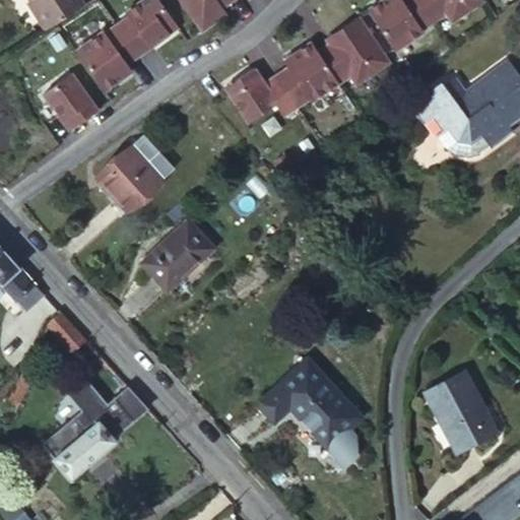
[(27,0),(33,7),(29,10),(43,30),(82,5),(78,0),(27,0)]
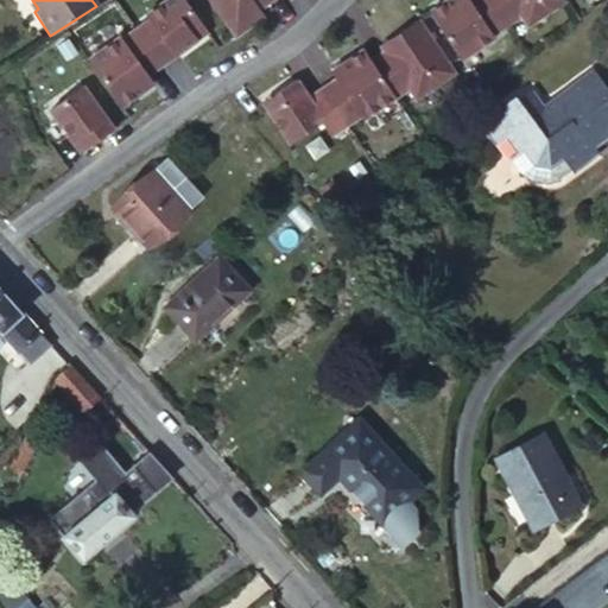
[(189,30),(201,21),(184,0),(165,0),(146,14),(150,19),(135,29),(160,64),(195,39),(189,30)]
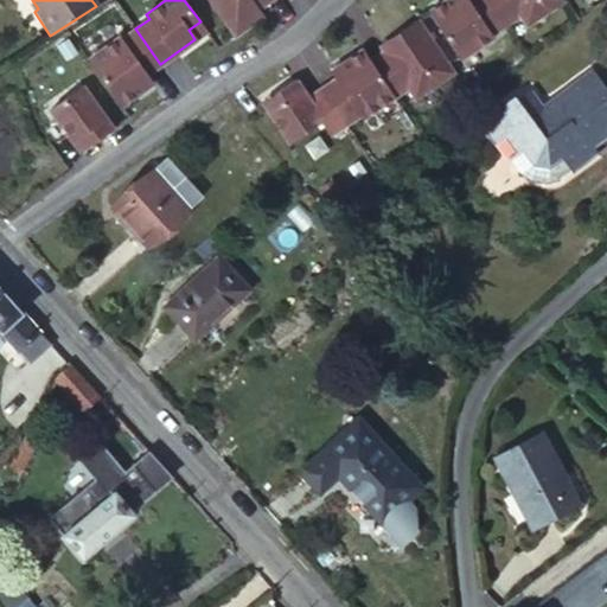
[(210,0),(235,34),(251,21),(248,14),(257,7),(267,0),(210,0)]
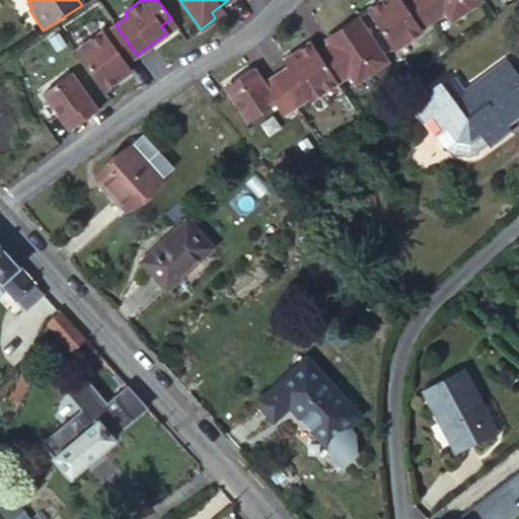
[(450,26),(487,4),(484,0),(385,0),(370,9),(396,54),(448,22),(450,26)]
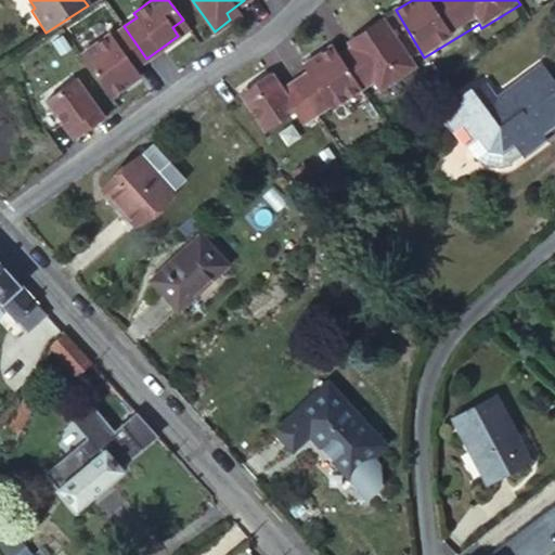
[(230,20),(240,13),(235,7),(227,13),(230,20)]
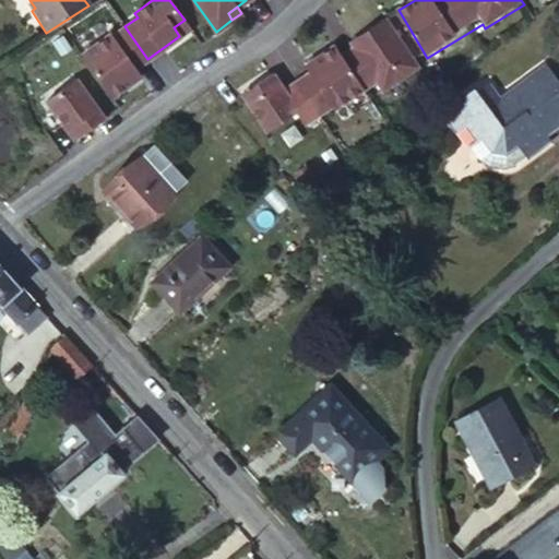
[(382,96),(423,71),(390,19),(341,49),(341,48),(283,84),(277,75),(242,96),(270,139),(300,119),(308,131),(377,88),(382,96)]
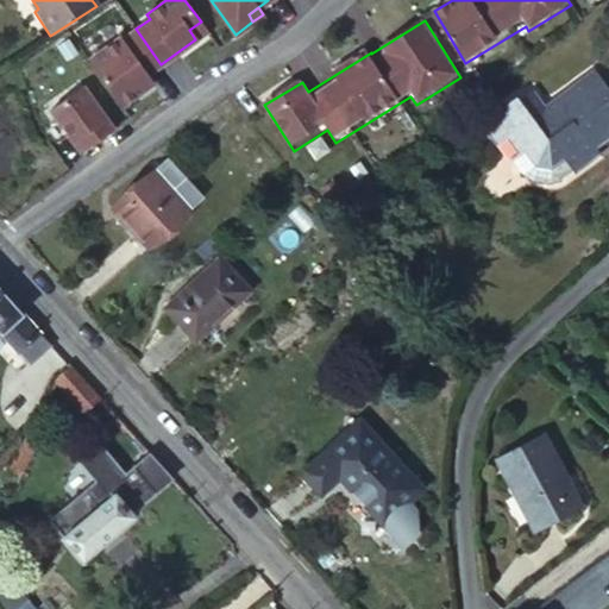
[(207,31),(201,22),(189,30),(195,39),(207,31)]
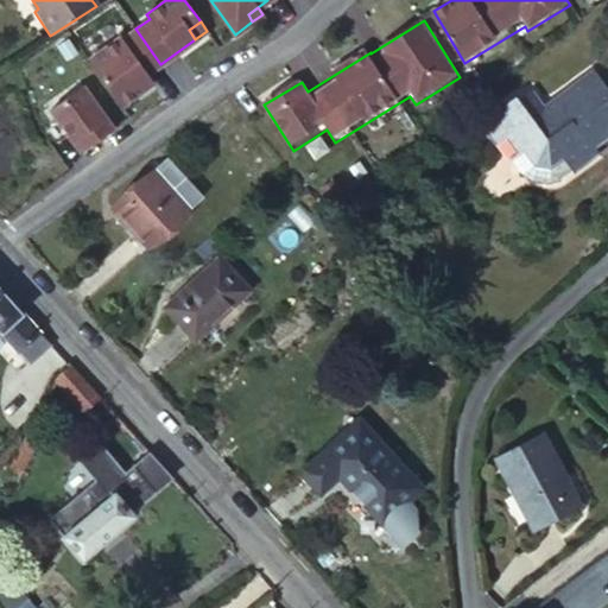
[(146,74),(160,64),(135,29),(121,39),(120,37),(88,59),(113,94),(124,87),(132,97),(152,82),(146,74)]
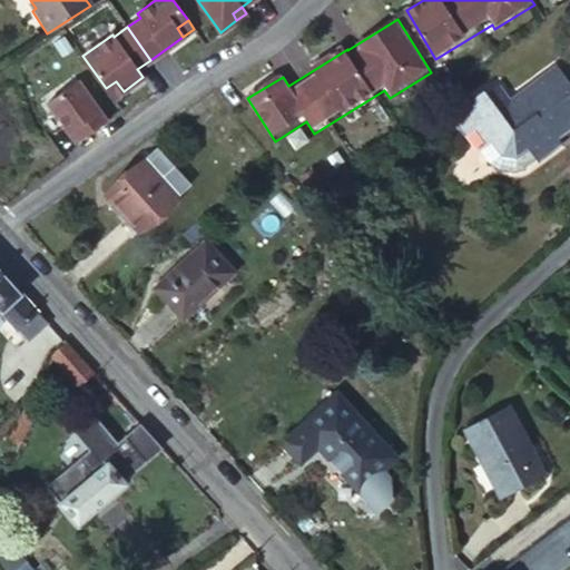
[(480,84),(455,101),(505,163),(510,164),(517,163),(532,151),(534,155),(559,137),(553,130),(569,117),(569,82),(552,58),(507,91),(495,77),(483,88),(480,84)]
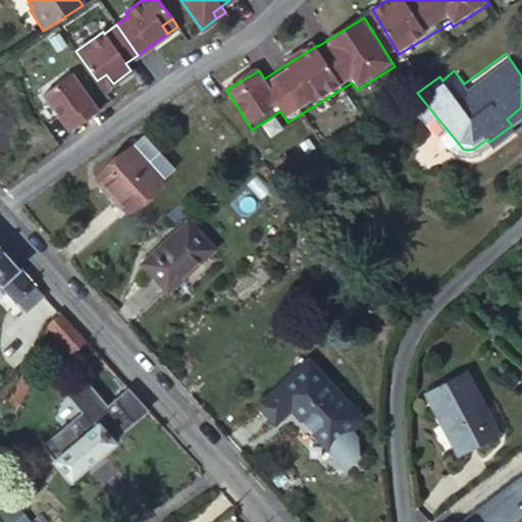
[(42,94),(62,120),(68,129),(96,109),(70,73),(42,94)]
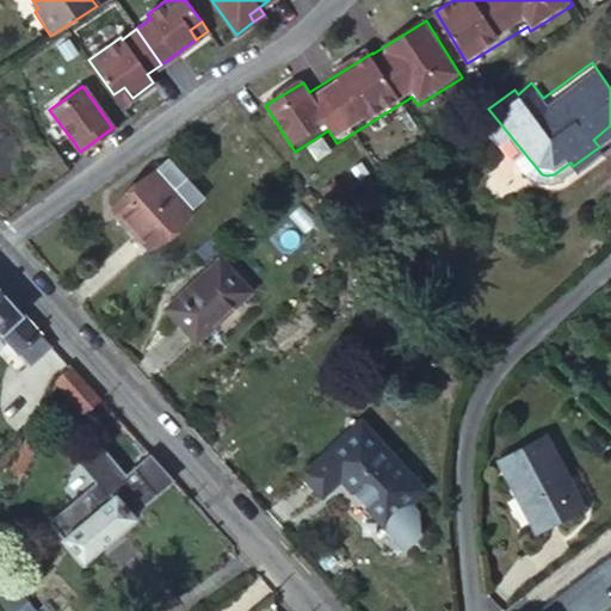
[(124,87),(113,94),(122,105),(133,98),(124,87)]
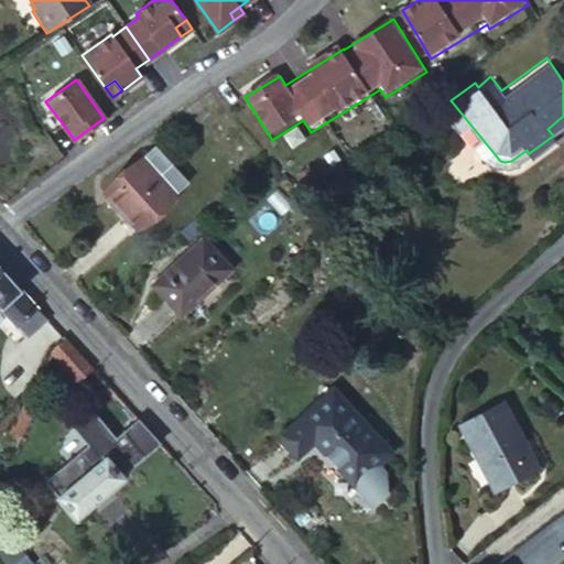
[(500,161),(451,100),(441,108),(468,145),(472,143),(478,154),(485,159),(490,161),(500,161)]
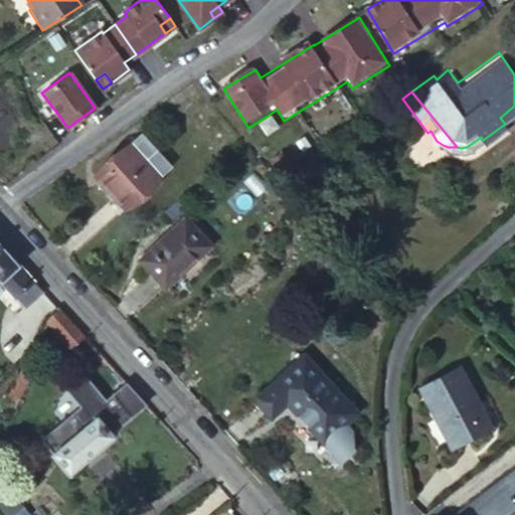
[(113,186),(130,204),(170,167),(140,134),(94,177),(107,191),(113,186)]
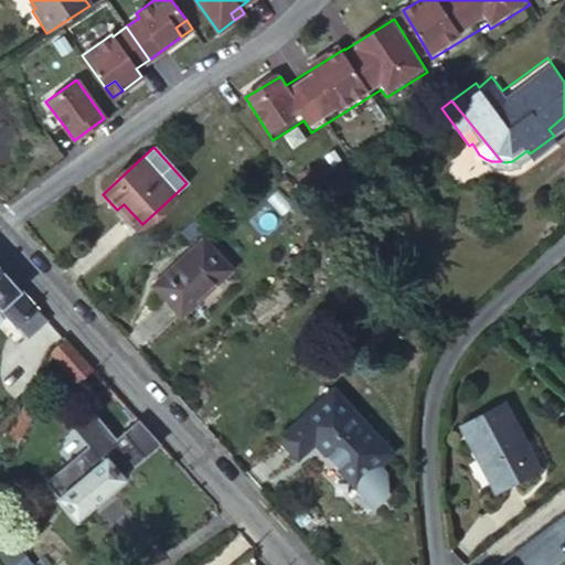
[(131,234),(142,224),(124,204),(117,210),(113,213),(131,234)]
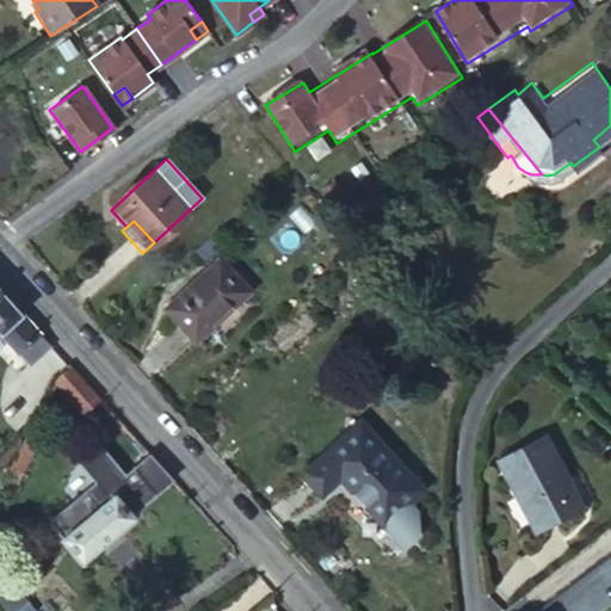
[(202,259),(218,245),(211,235),(193,251),(202,259)]
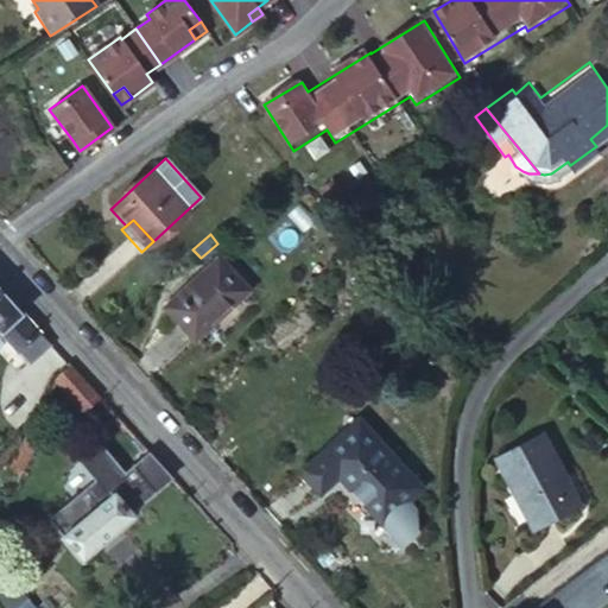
[(194,339),(246,290),(217,257),(163,305),(194,339)]
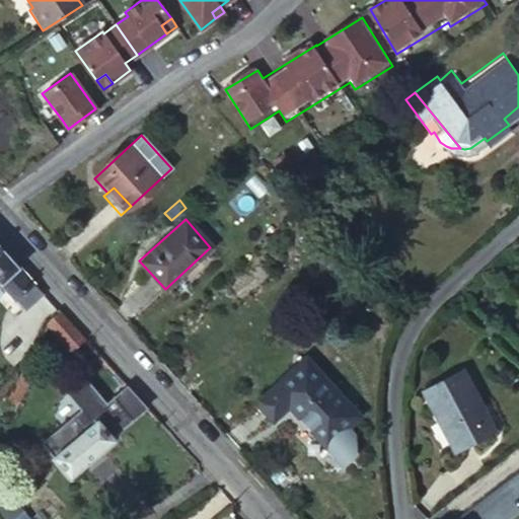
[(0,245),(0,284),(16,301),(34,284),(4,250),(0,245)]
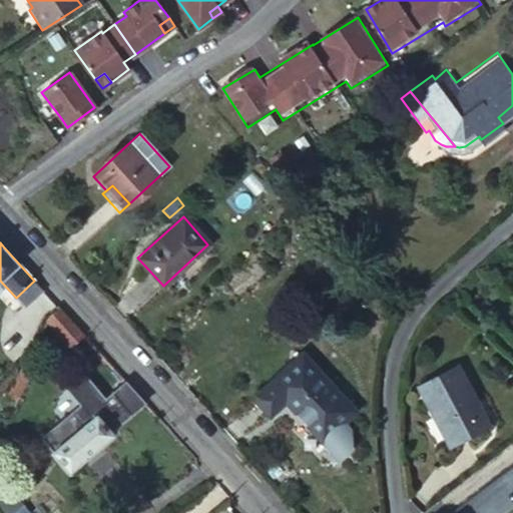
[(43,291),(34,281),(16,298),(25,308),(43,291)]
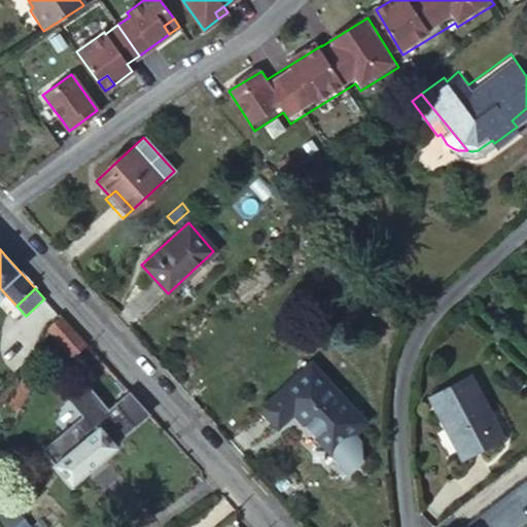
[(83,344),(60,316),(47,328),(71,354),(83,344)]
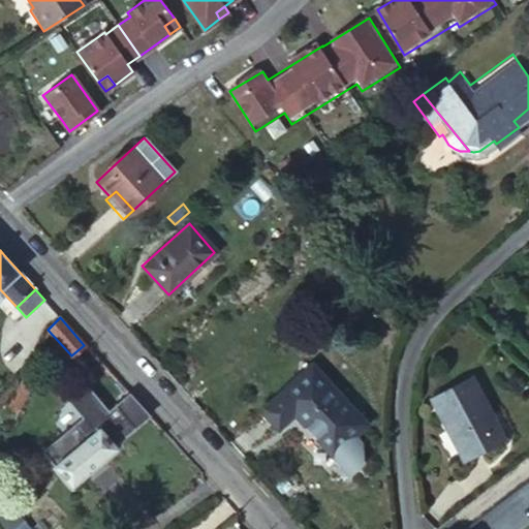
[(261,409),(279,428),(294,412),(332,454),(365,423),(311,365),(261,409)]
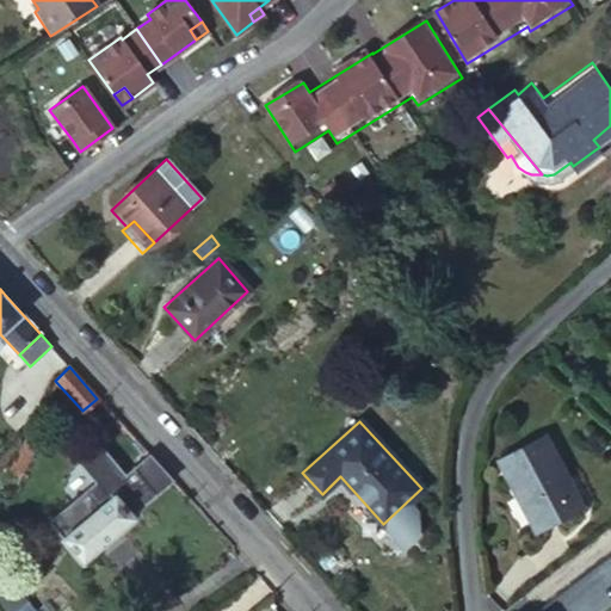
[(39,437),(28,431),(17,451),(7,469),(19,475),(39,437)]
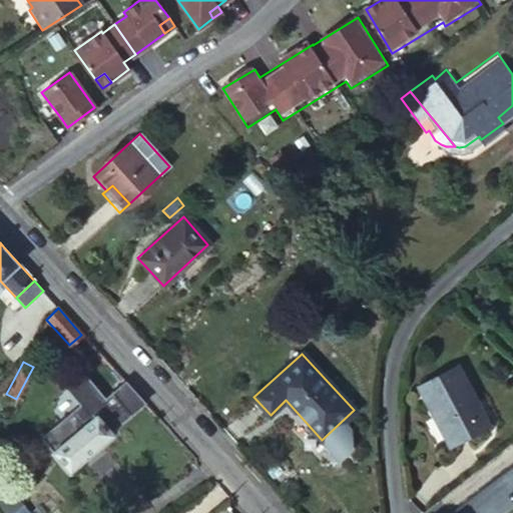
[(488,424),(480,410),(474,413),(470,405),(476,401),(457,366),(418,386),(449,445),(488,424)]
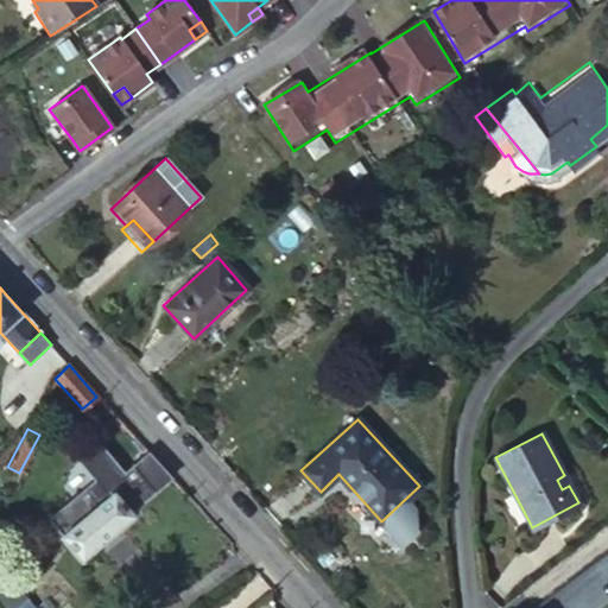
[(101,474),(49,518),(84,558),(135,514),(101,474)]
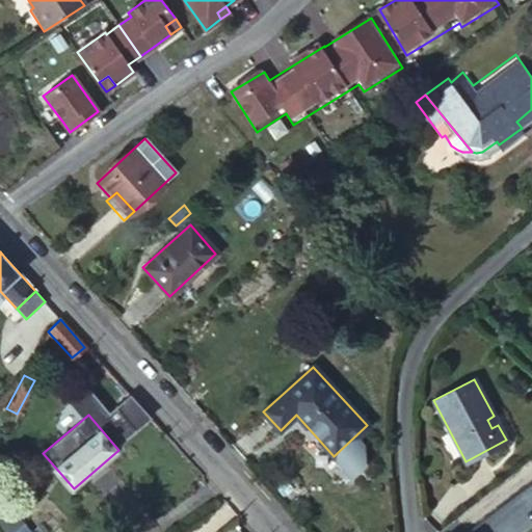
[(491,428),(498,425),(494,416),(487,420),(491,428)]
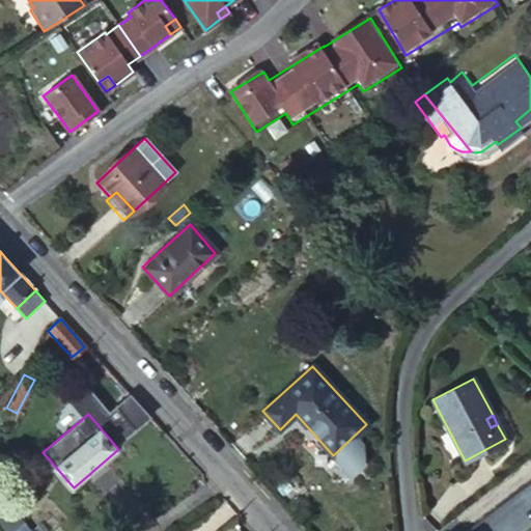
[(2,498),(0,499),(0,523),(5,530),(14,530),(23,525),(2,498)]
